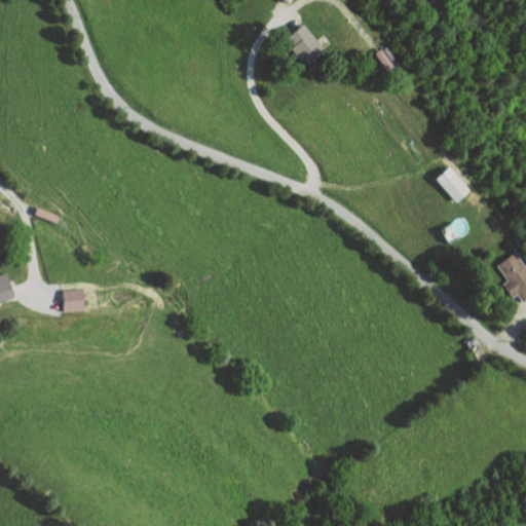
[(302,23),(326,50),(309,64),(303,57),(300,59),(291,47),(295,44),(288,36),(302,23)]
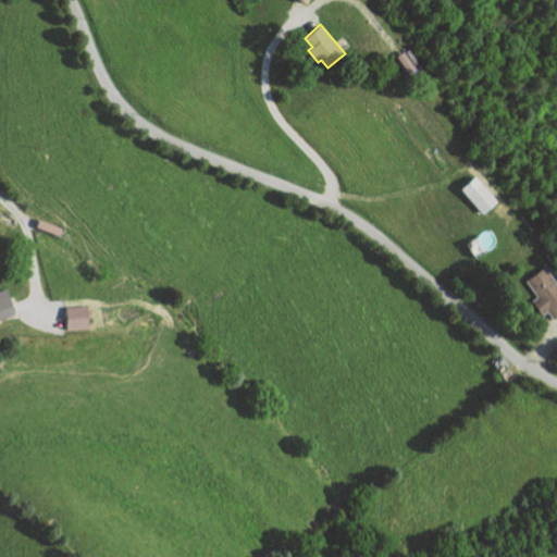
[(401,52),(396,57),(408,73),(413,69),(401,52)]
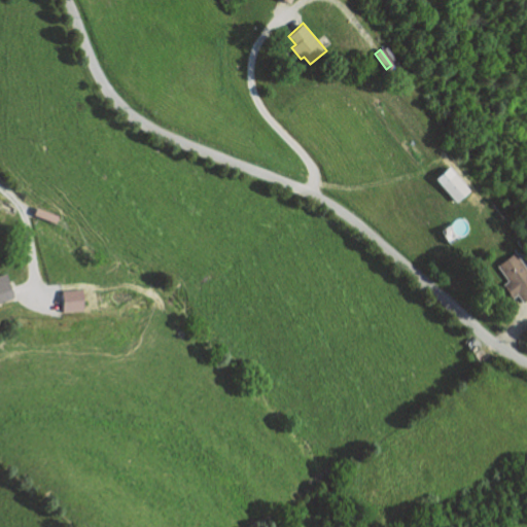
[(451,168),(437,178),(457,202),(470,190),(451,168)]
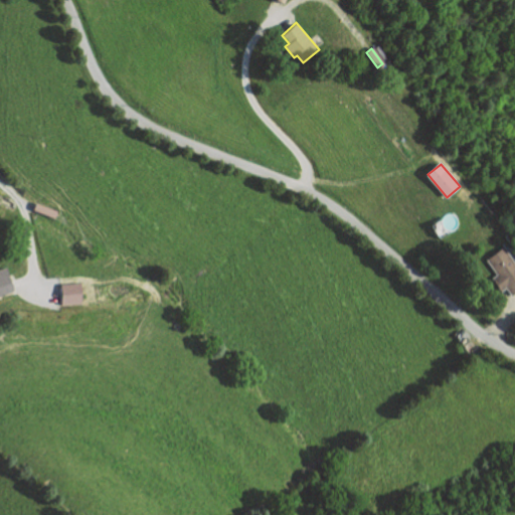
[(56,218),(58,212),(38,202),(35,208),(56,218)]
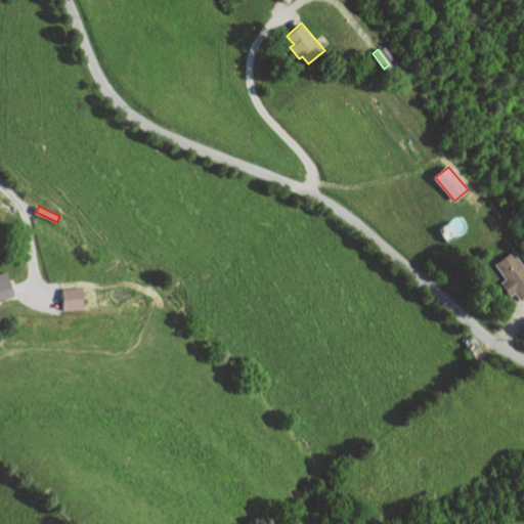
[(512,252),(523,268),(523,301),(523,302),(516,293),(512,296),(501,282),(506,279),(494,264),(512,252)]
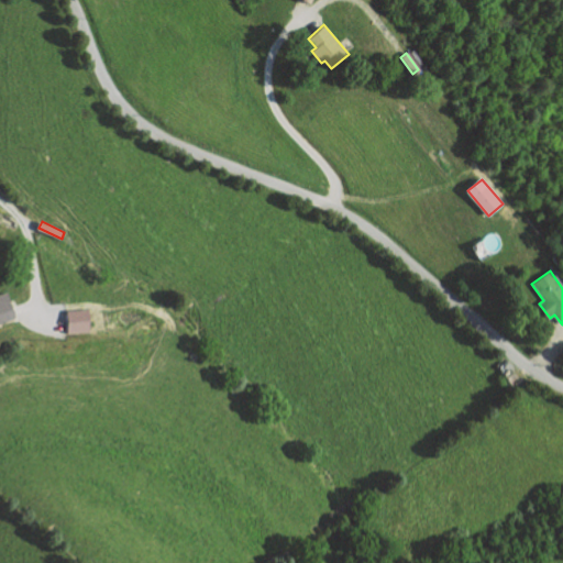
[(0,310),(12,307),(15,319),(0,323),(0,310)]
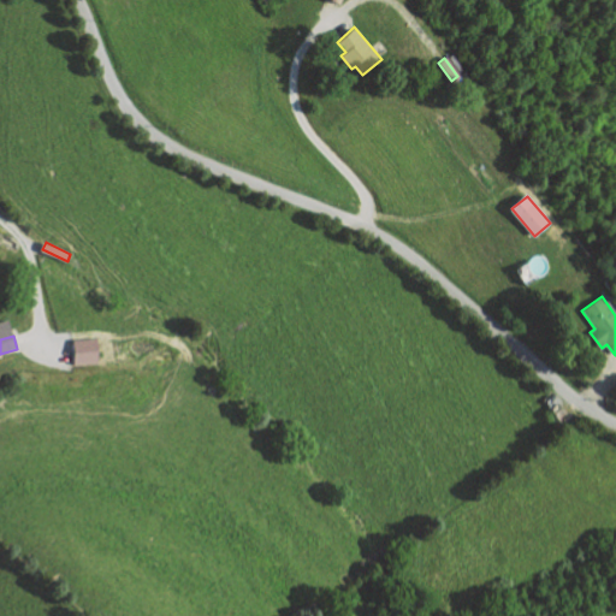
[(73,339),(75,354),(76,365),(100,362),(98,338),(73,339)]
